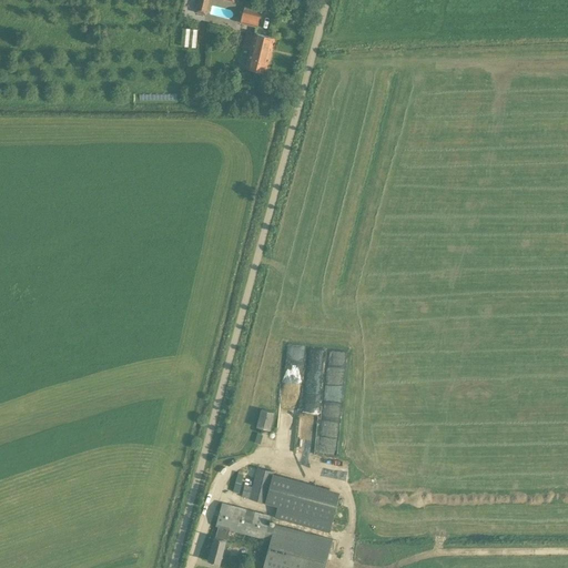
[(199,0),(196,11),(205,13),(208,0),(231,0),(233,0),(232,0),(199,0)]
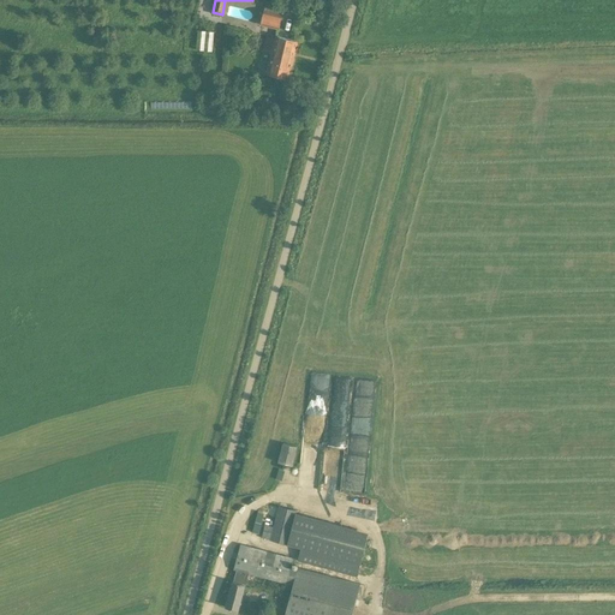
[(264,5),(260,25),(279,30),(284,10),(264,5)]
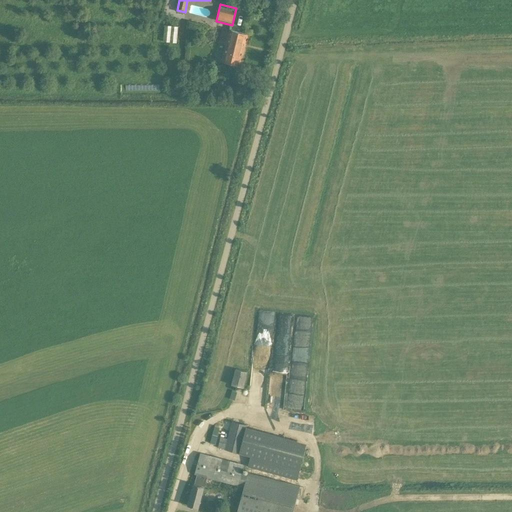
[(165,25),(162,41),(176,43),(179,27),(165,25)]
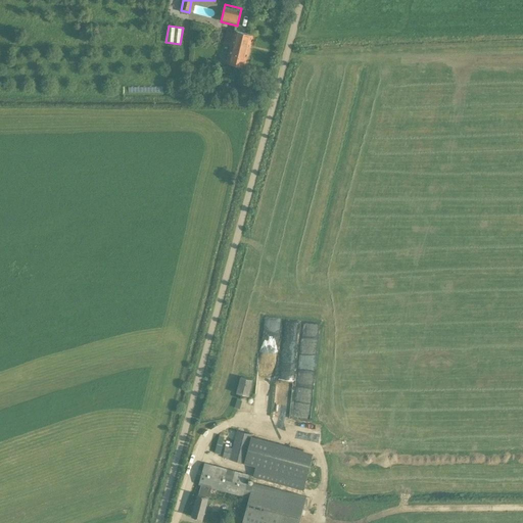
[(253,35),(234,30),(226,62),(245,67),(253,35)]
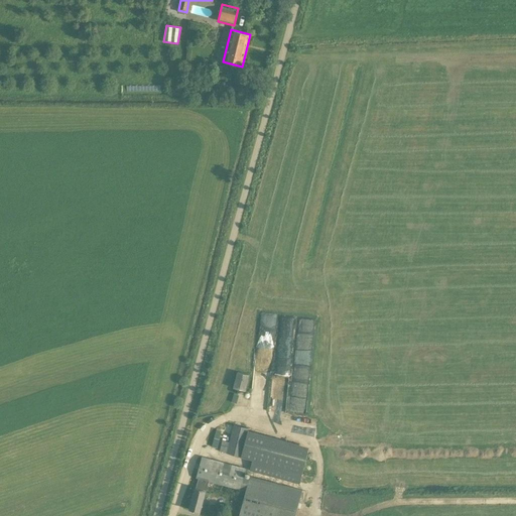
[(273,360),(271,338),(261,339),(262,361),(273,360)]
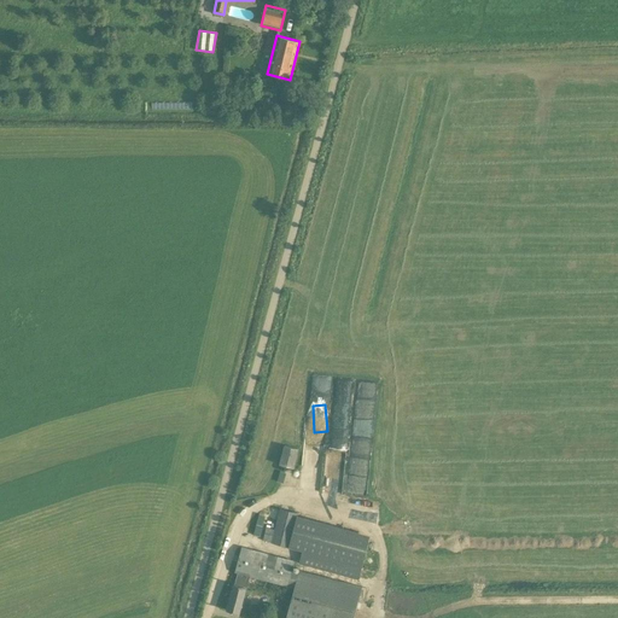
[(284,445),(279,464),(293,468),(298,448),(284,445)]
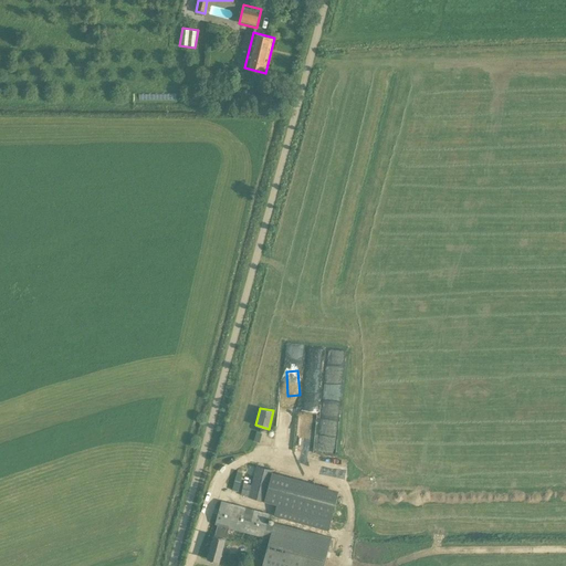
[(328,530),(338,486),(254,467),(251,483),(243,482),(240,494),(276,503),(273,516),(328,530)]
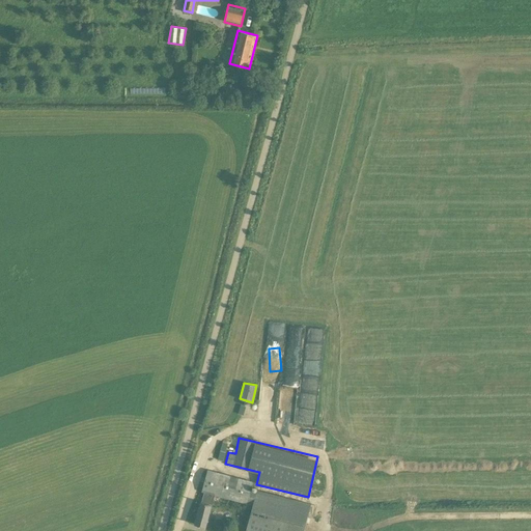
[(222,441),(218,458),(223,459),(227,442),(222,441)]
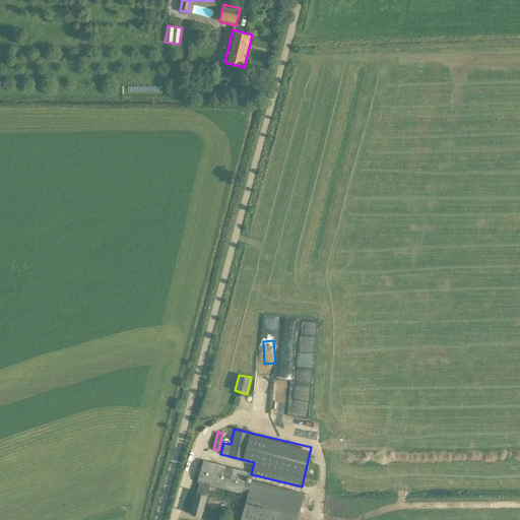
[(198,482),(196,491),(190,513),(201,516),(207,494),(215,497),(217,488),(247,496),(240,519),(297,519),(305,494),(246,478),(248,471),(203,459),(197,481),(198,482)]
